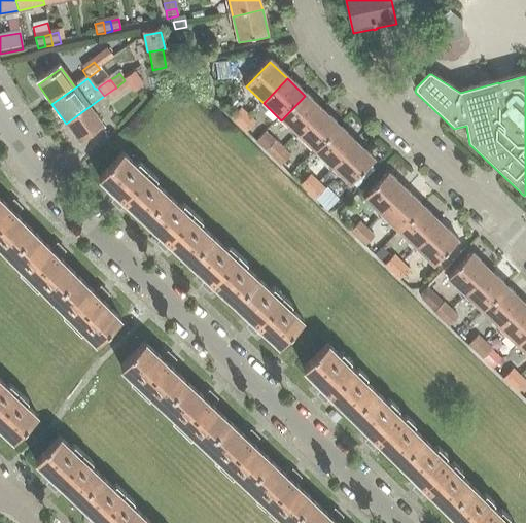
[(124,81),(116,88),(121,95),(129,89),(125,82),(124,81)]
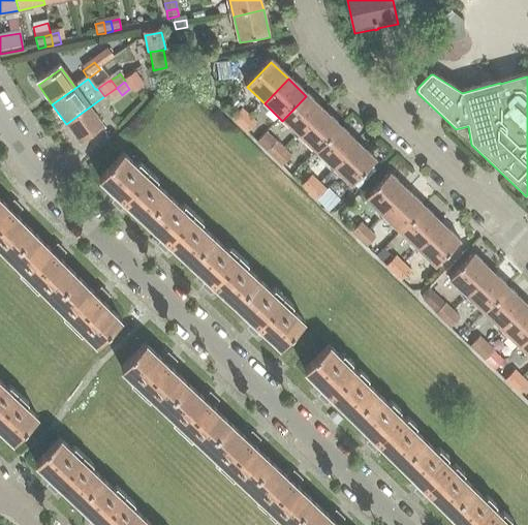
[(110,103),(122,95),(117,88),(115,89),(104,96),(110,103)]
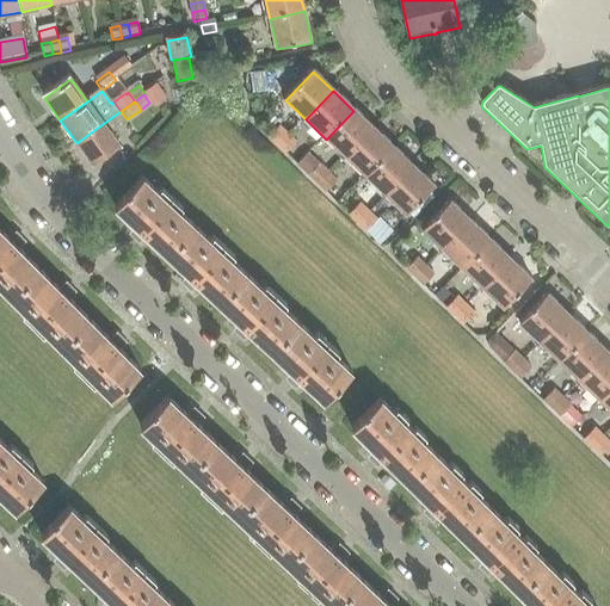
[(121,111),(76,143),(92,166),(119,147),(110,134),(128,122),(127,119),(121,111)]
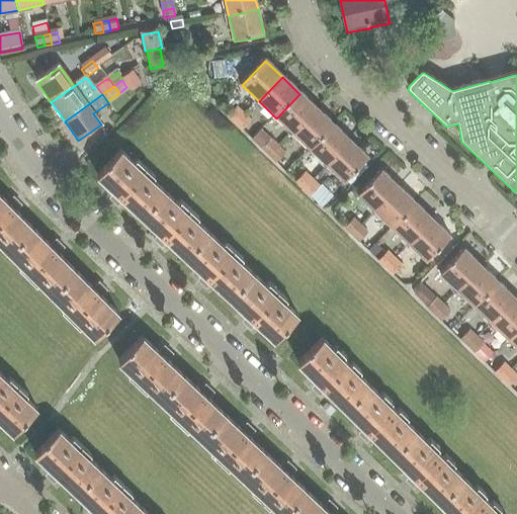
[(293,135),(317,110),(299,94),(276,118),(293,135)]
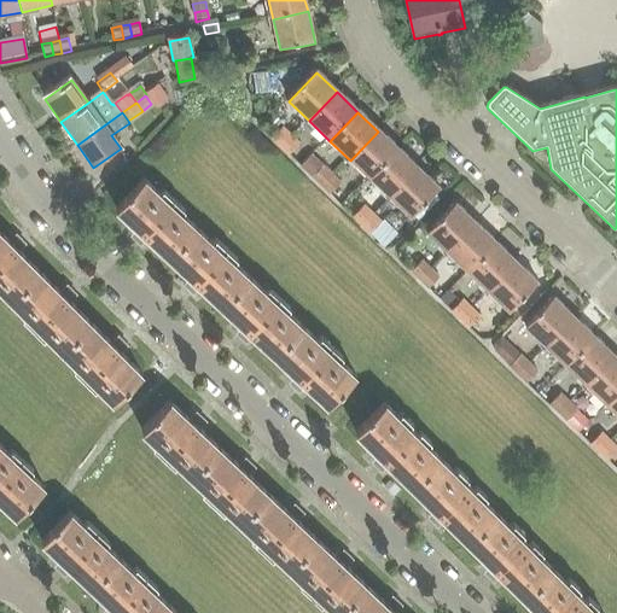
[(275,118),(268,127),(275,133),(283,126),(275,118)]
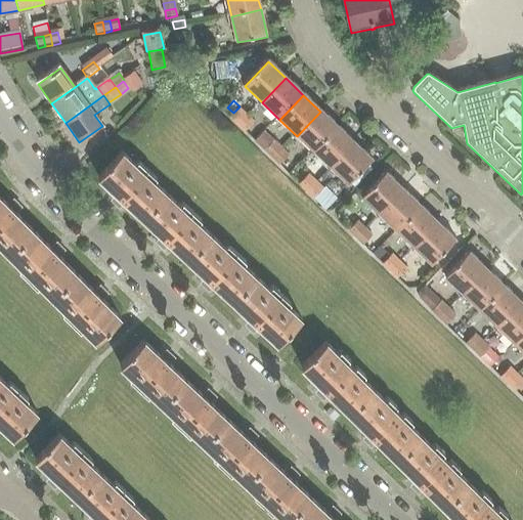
[(248,118),(240,110),(230,120),(238,128),(248,118)]
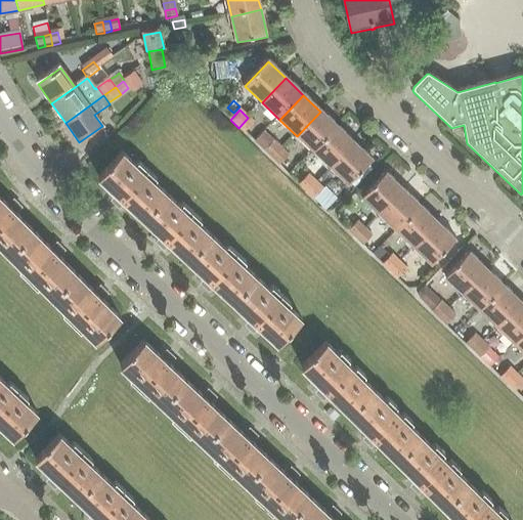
[(297,136),(314,153),(338,128),(320,112),(297,136)]
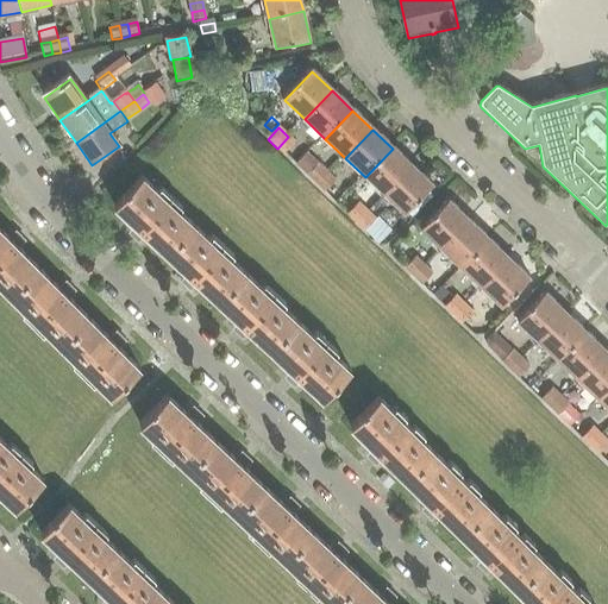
[(288,137),(277,149),(286,156),(296,145),(288,137)]
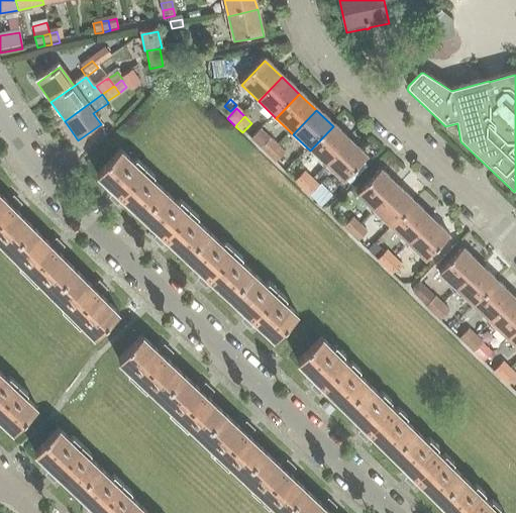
[(310,150),(327,167),(350,142),(333,126),(310,150)]
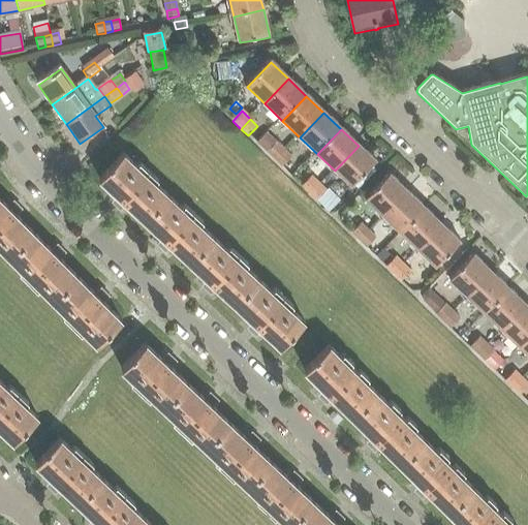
[(278,145),(268,155),(276,162),(285,152),(278,145)]
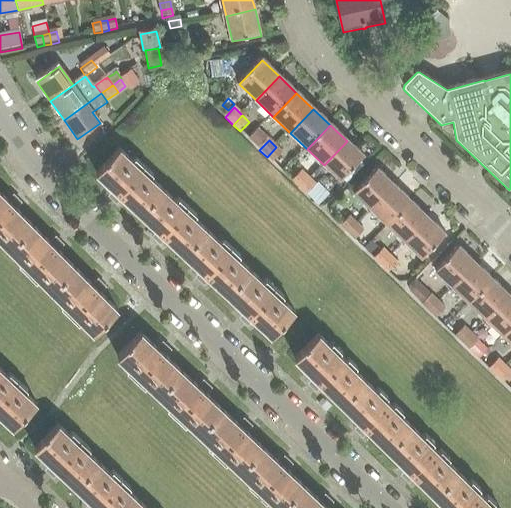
[(324,165),(341,182),(364,158),(347,141),(324,165)]
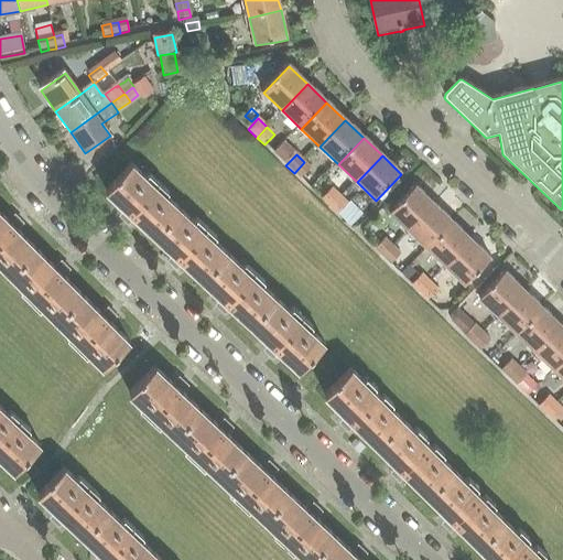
[(302,181),(313,171),(304,162),(294,173),(302,181)]
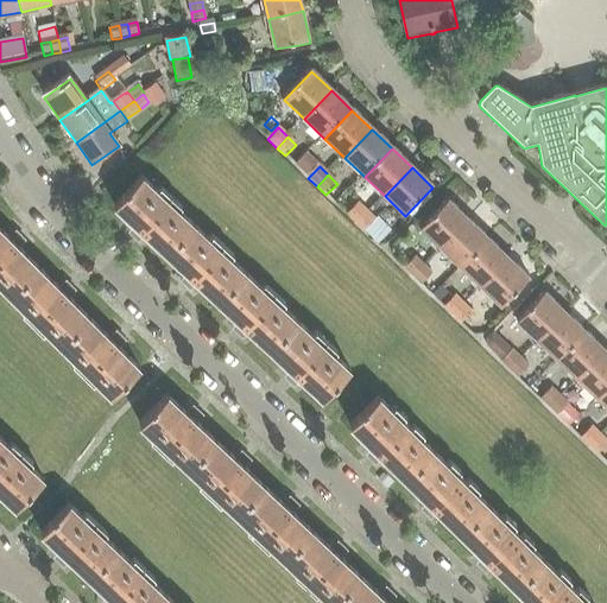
[(194,228),(143,181),(122,201),(114,209),(138,230),(133,235),(139,241),(144,236),(166,258),(194,228)]
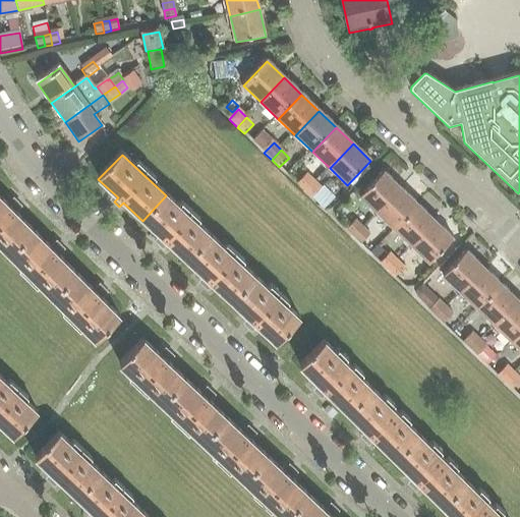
[(384,173),(377,180),(360,197),(379,215),(402,190),(384,173)]
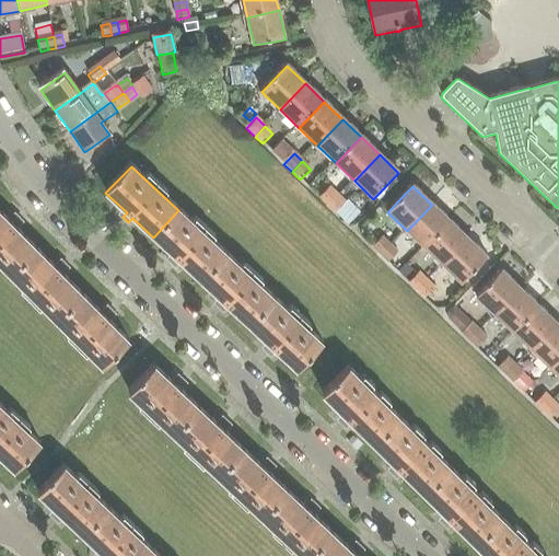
[(332,189),(321,200),(328,208),(339,197),(332,189)]
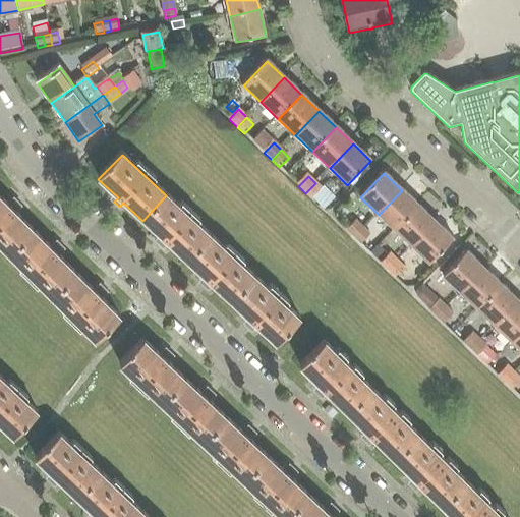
[(312,200),(323,190),(315,183),(305,193),(312,200)]
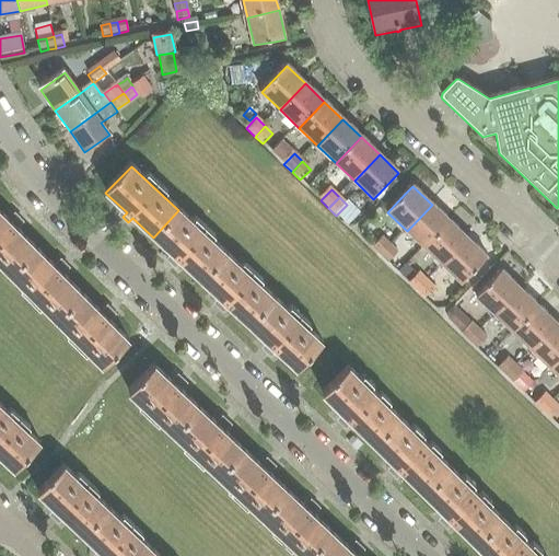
[(432,205),(407,231),(426,248),(450,222),(432,205)]
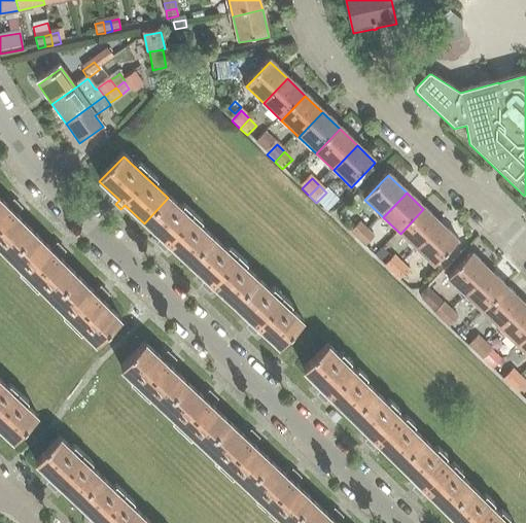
[(168,198),(144,223),(165,242),(161,246),(166,251),(170,247),(189,266),(213,240),(168,198)]
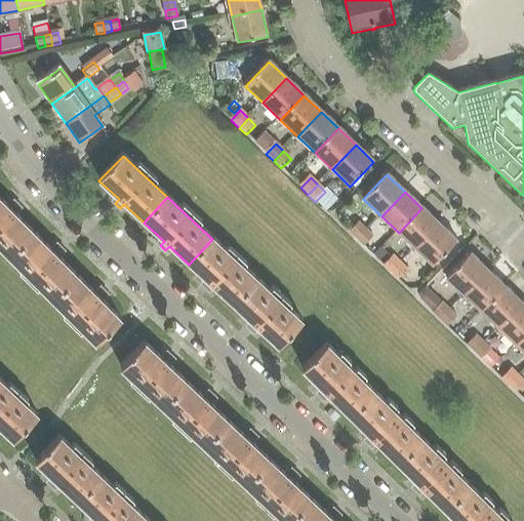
[(0,249),(9,258),(34,234),(15,215),(19,211),(14,206),(10,210),(0,199),(0,249)]
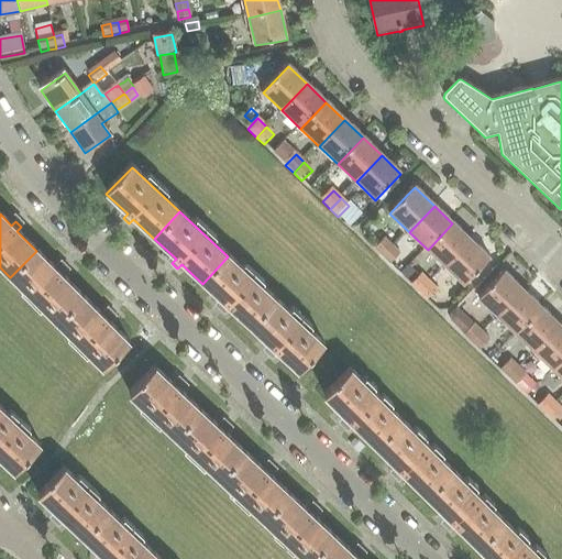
[(452,223),(428,250),(445,267),(471,241),(452,223)]
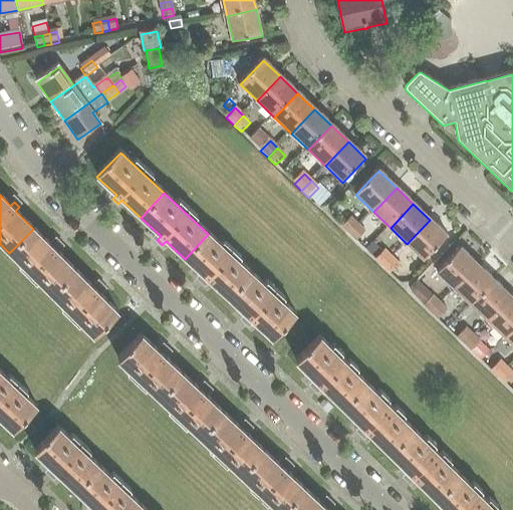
[(342,230),(349,237),(358,227),(351,220),(342,230)]
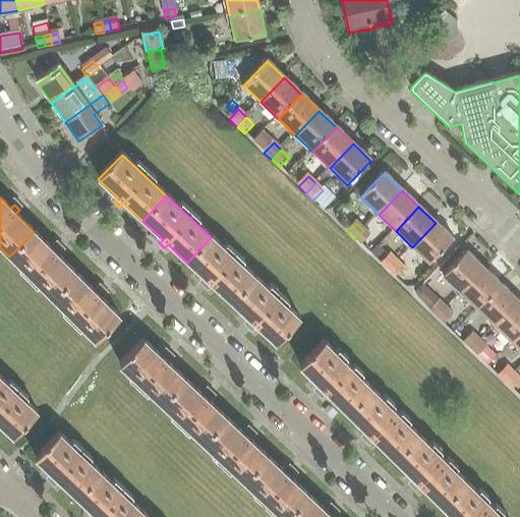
[(430,265),(447,247),(454,240),(436,223),(412,247),(430,265)]
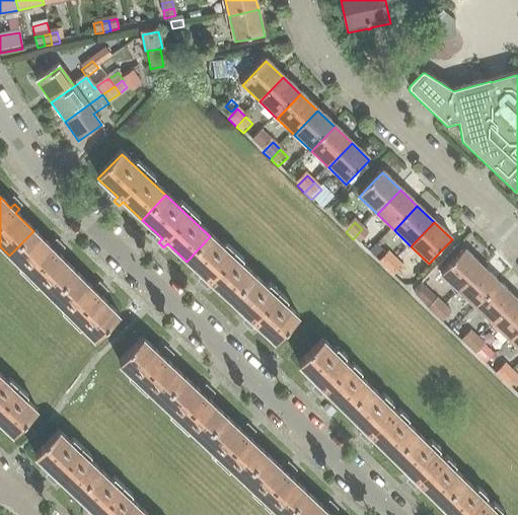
[(362,229),(353,239),(360,246),(370,236),(362,229)]
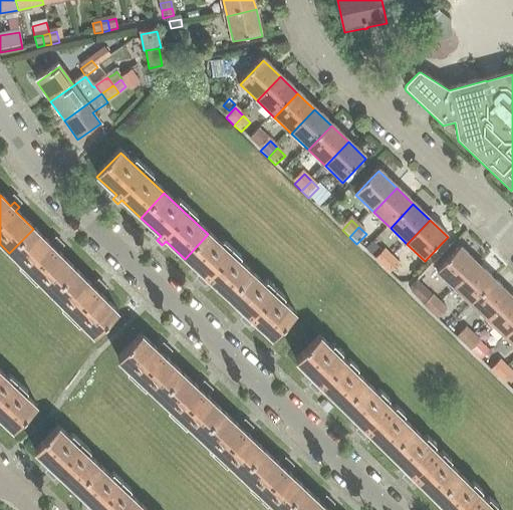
[(52,296),(76,272),(57,253),(61,249),(56,244),(52,248),(33,229),(9,253),(52,296)]
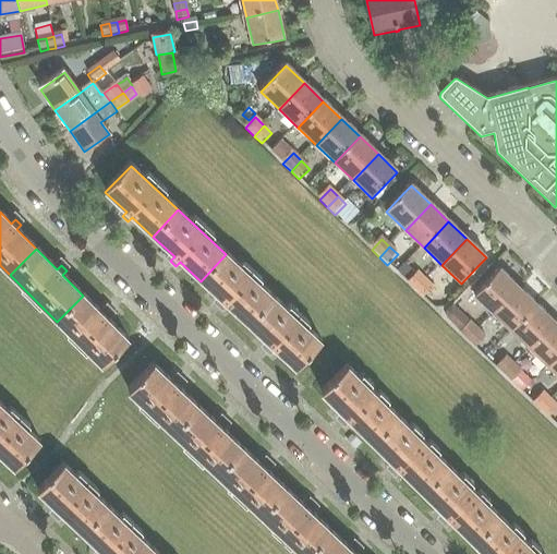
[(274,299),(226,254),(201,281),(221,301),(218,305),(223,310),(228,305),(249,325),(274,299)]
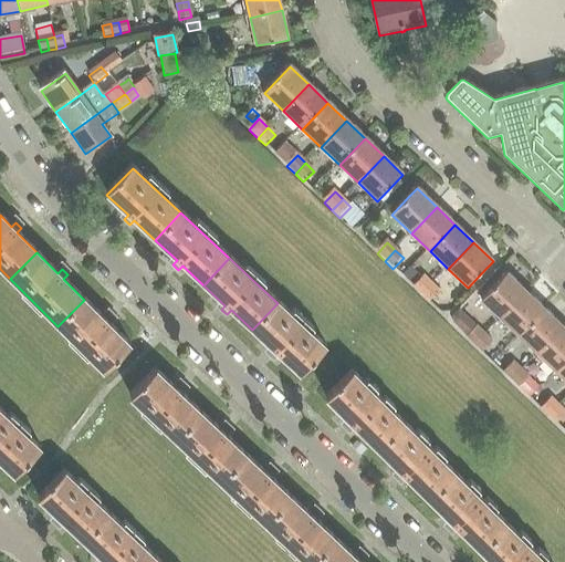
[(506,274),(482,301),(501,320),(526,293),(506,274)]
